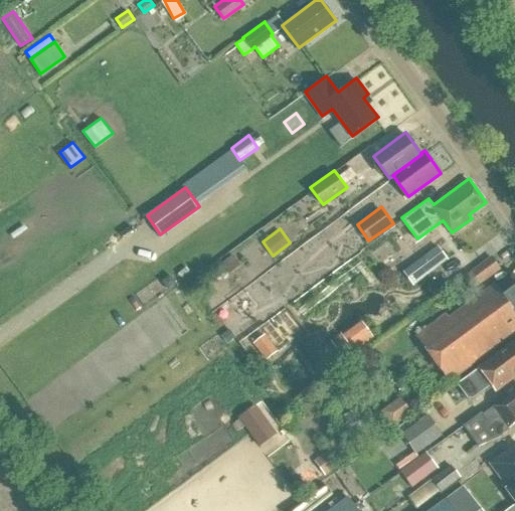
[(325,260),(341,248),(330,232),(314,243),(325,260)]
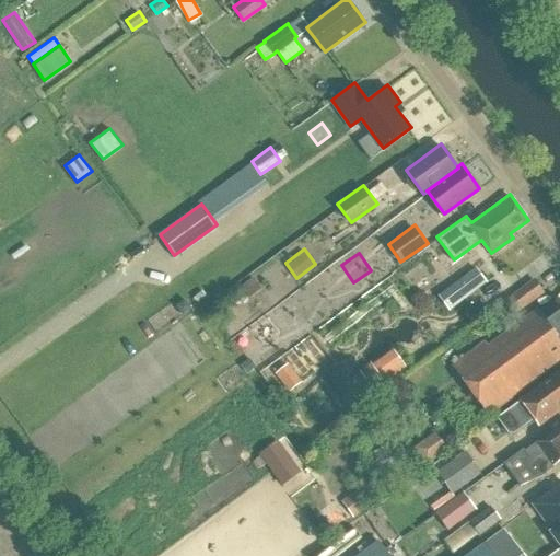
[(409,271),(421,263),(415,254),(403,263),(409,271)]
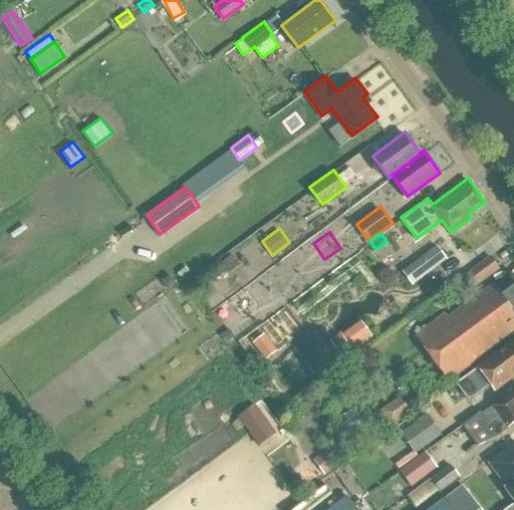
[(426,271),(446,257),(436,242),(416,257),(426,271)]
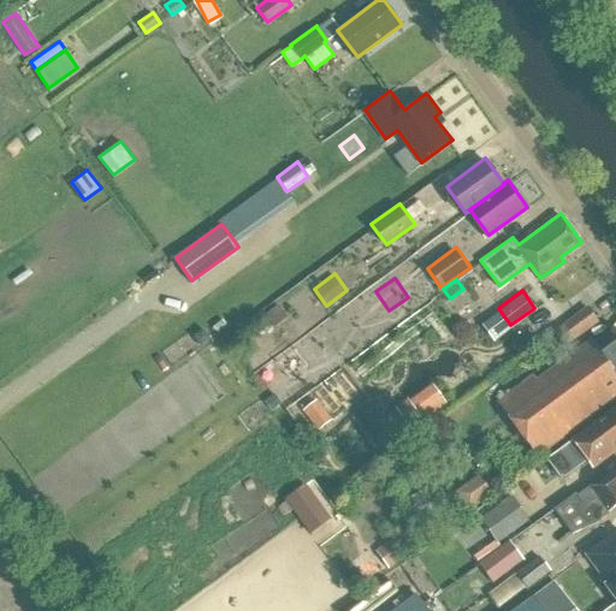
[(274,325),(288,314),(278,302),(265,313),(274,325)]
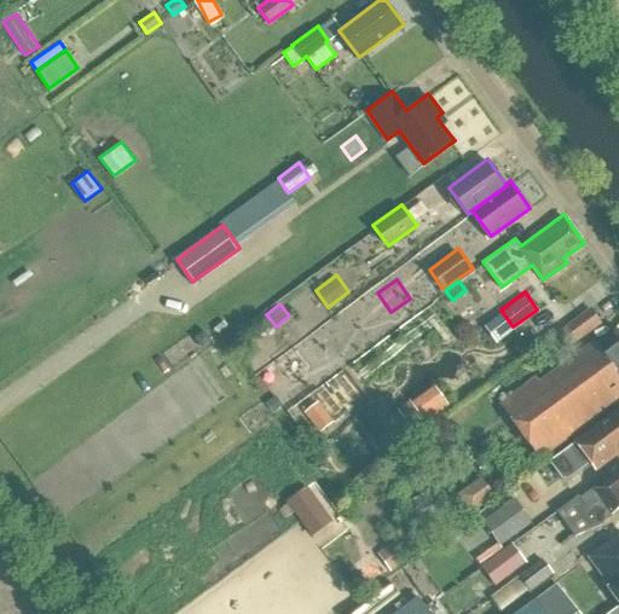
[(590,305),(554,331),(565,348),(601,322),(590,305)]
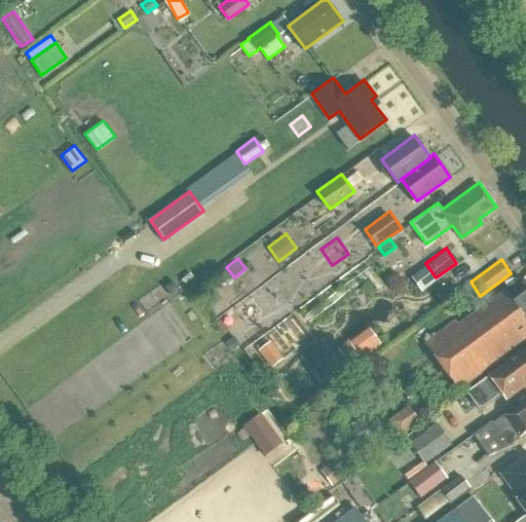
[(424,340),(459,388),(525,338),(525,290),(514,300),(504,288),(458,322),(455,318),(424,340)]
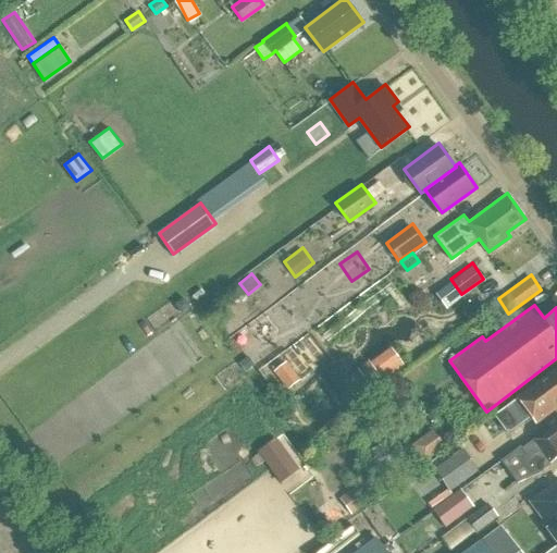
[(382,380),(405,364),(391,345),(369,361),(382,380)]
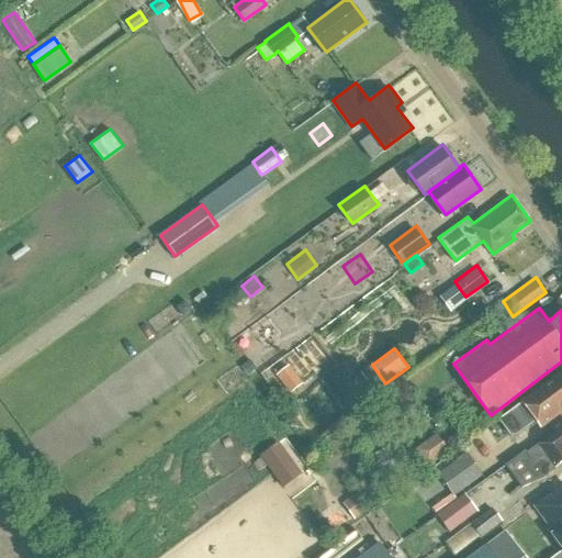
[(277,372),(290,391),(303,381),(289,364),(277,372)]
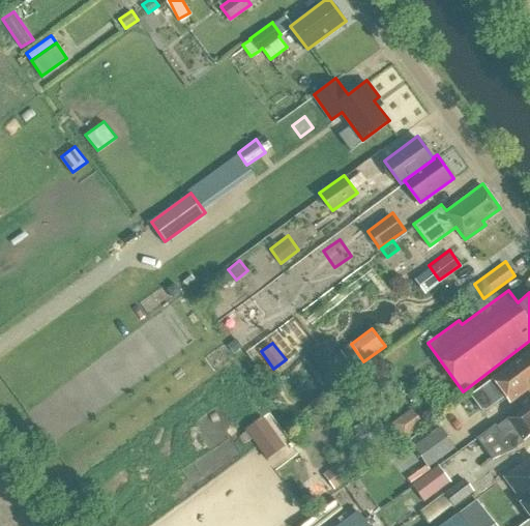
[(510,401),(529,385),(529,348),(493,377),(505,395),(510,401)]
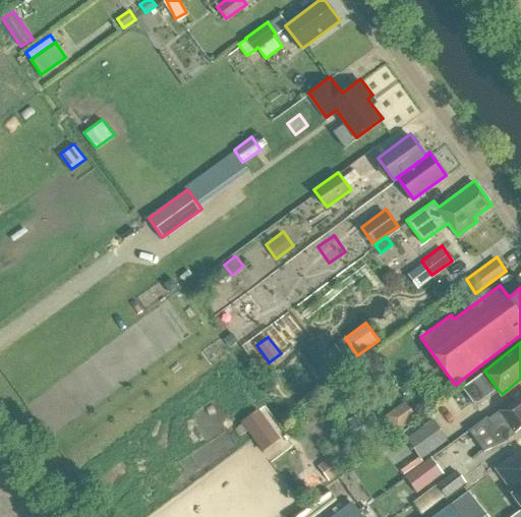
[(520,393),(487,418),(486,416),(468,429),(483,450),(504,441),(511,436),(510,435),(520,425),(520,393)]
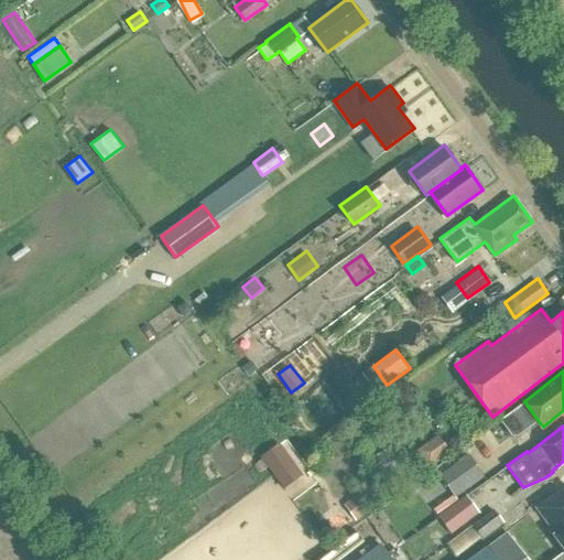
[(429,464),(451,448),(437,430),(415,447),(429,464)]
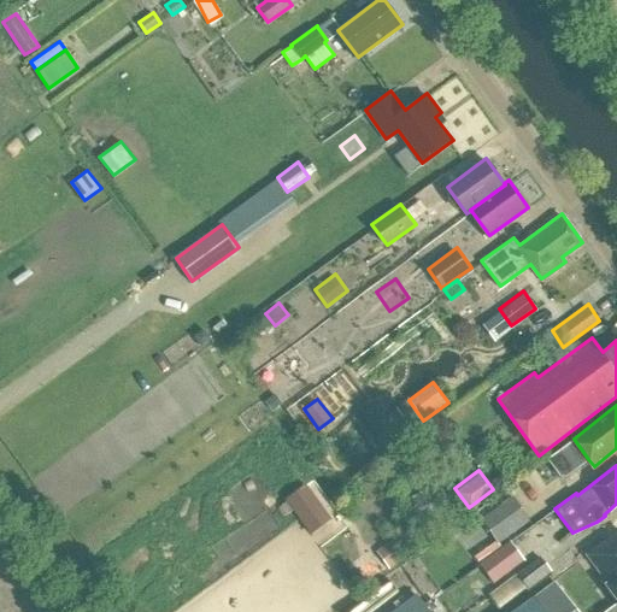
[(331,522),(306,488),(286,502),(311,537),(331,522)]
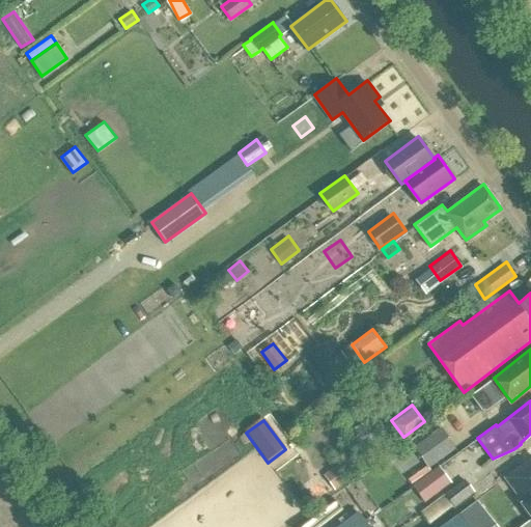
[(428,466),(454,446),(439,425),(413,445),(428,466)]
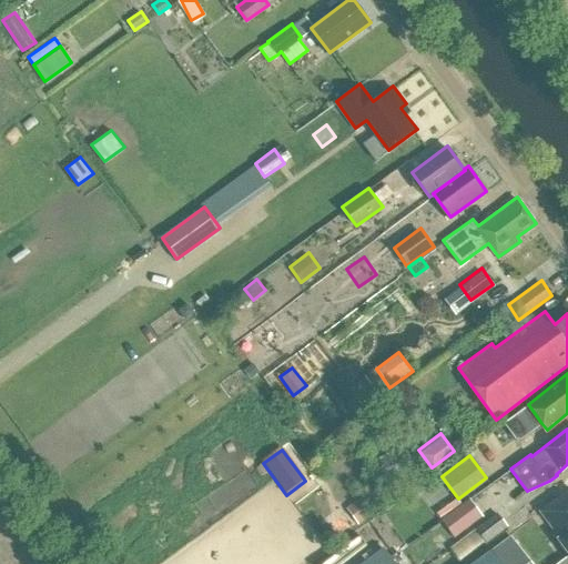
[(372,487),(346,506),(357,522),(383,504),(372,487)]
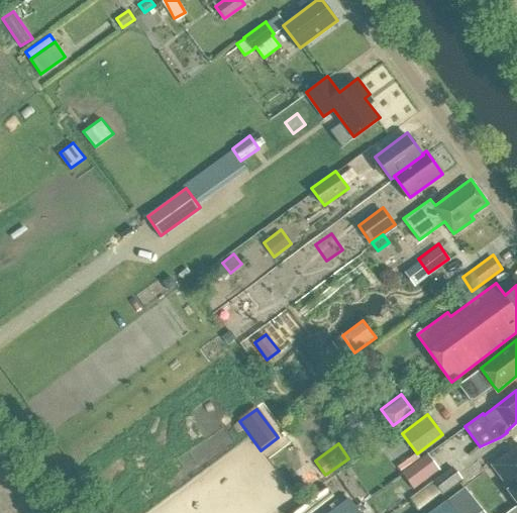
[(516,443),(492,463),(508,484),(505,486),(516,501),(516,443)]
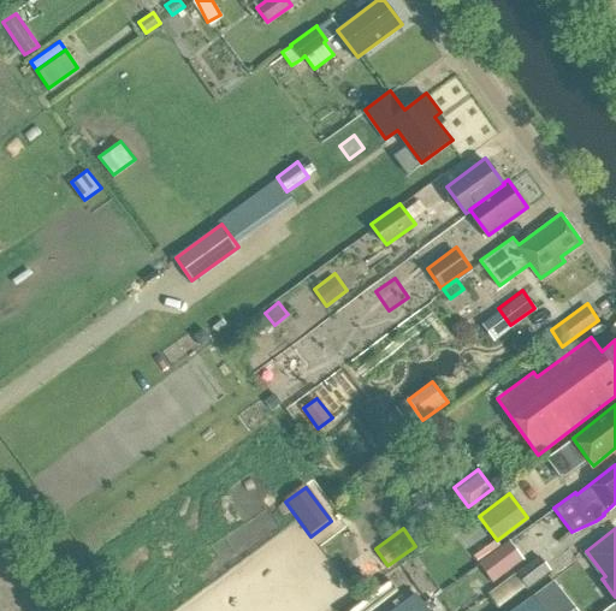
[(492,580),(523,557),(509,538),(478,561),(492,580)]
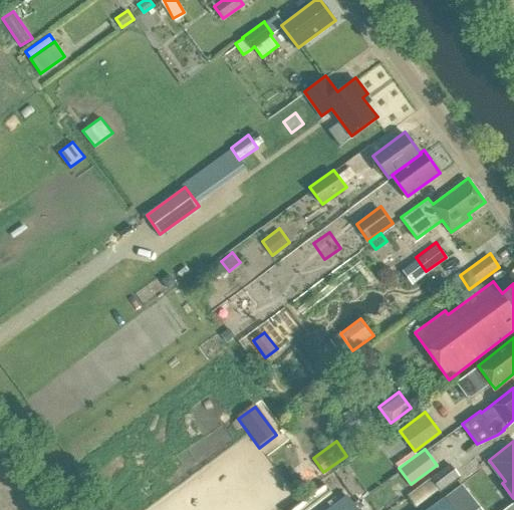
[(440,490),(459,475),(450,462),(430,477),(440,490)]
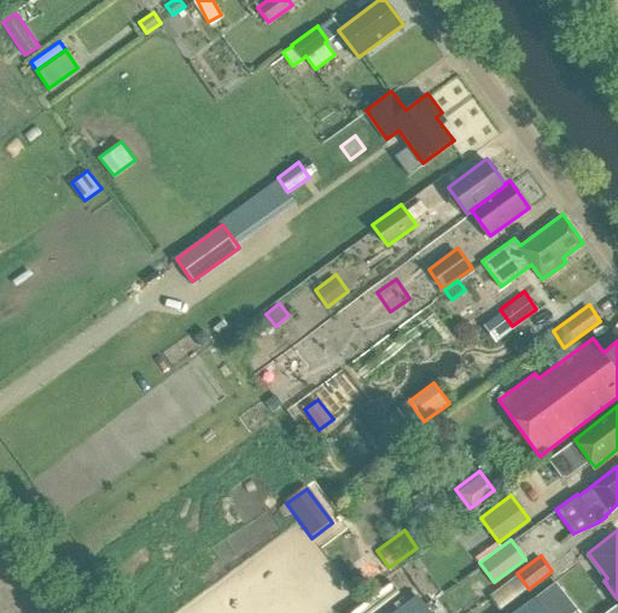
[(421,576),(421,562),(408,562),(408,574),(421,576)]
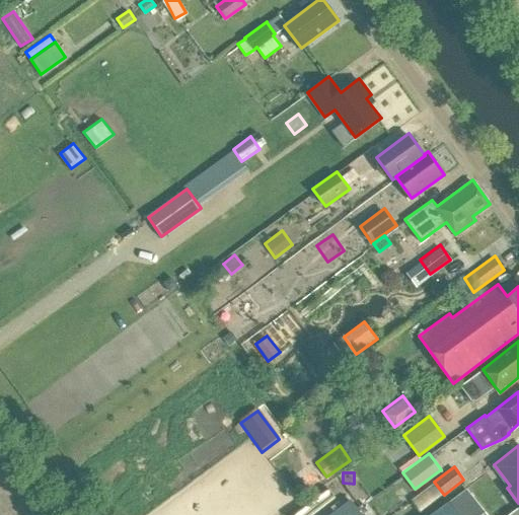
[(377,485),(389,484),(388,473),(376,475),(377,485)]
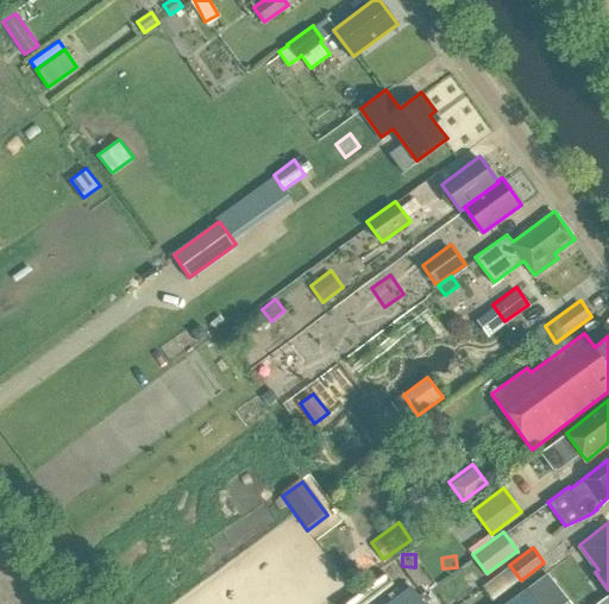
[(571,603),(547,573),(527,587),(504,603),(571,603)]
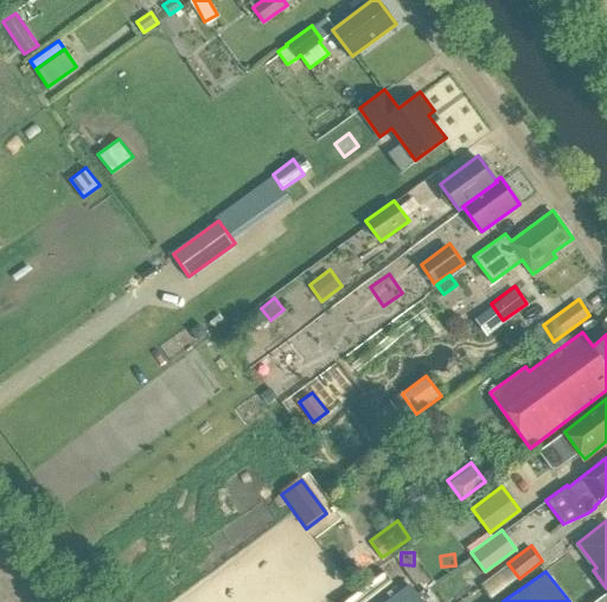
[(423,601),(409,583),(383,601),(423,601)]
